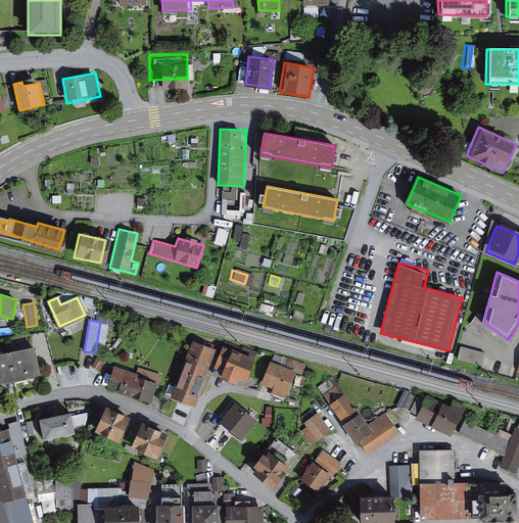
[(171,395),(195,405),(216,350),(192,341),(171,395)]
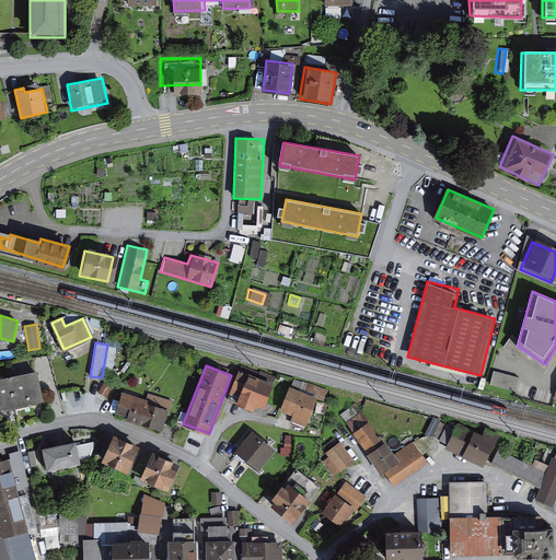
[(42,401),(35,371),(9,377),(15,409),(27,406),(27,405),(42,401)]
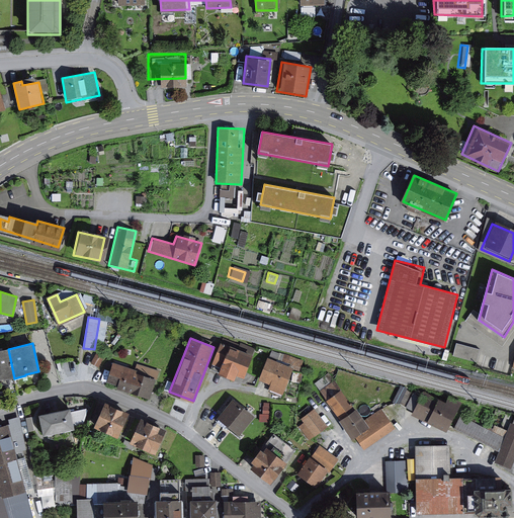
[(244,377),(253,356),(220,343),(211,364),(244,377)]
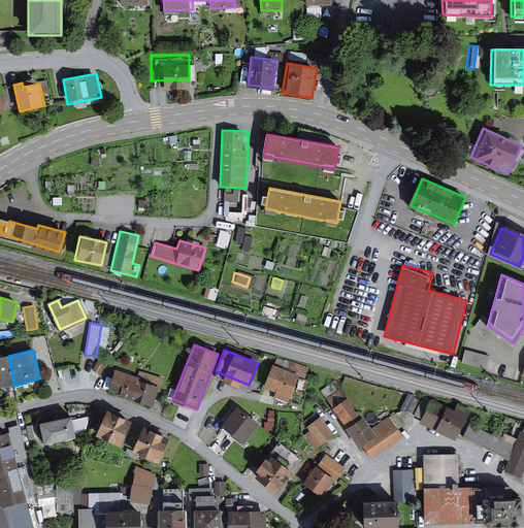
[(485,357),(461,351),(458,364),(482,370),(484,362),(485,357)]
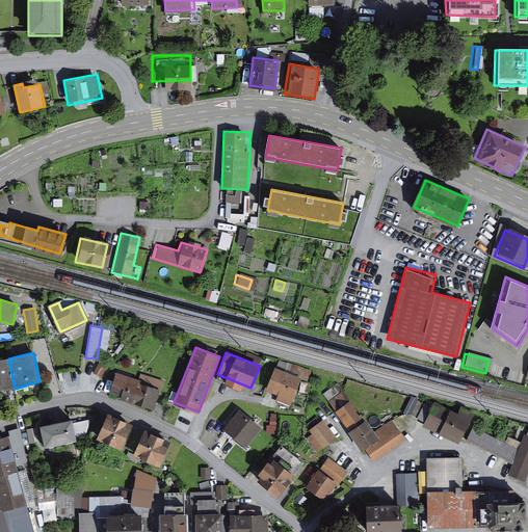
[(108,361),(101,357),(94,372),(101,376),(108,361)]
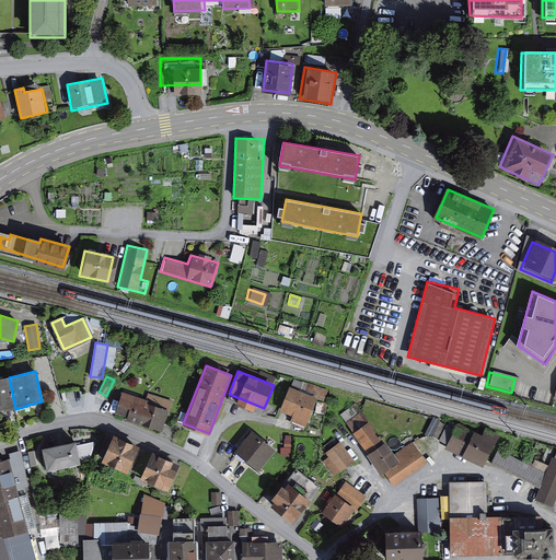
[(0,410),(2,410),(2,411),(15,409),(9,377),(0,378),(0,410)]
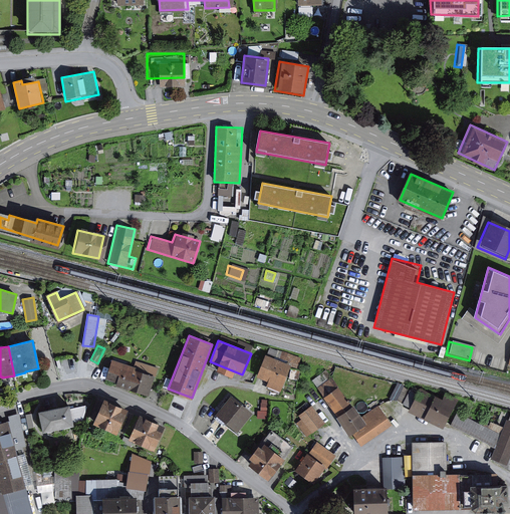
[(290,365),(266,356),(258,377),(268,381),(266,387),(280,392),(290,365)]
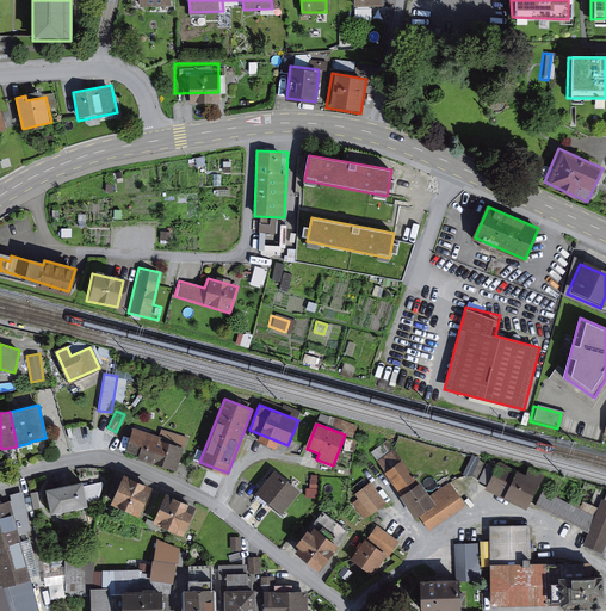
[(174,469),(186,438),(156,427),(154,433),(133,425),(123,450),(174,469)]
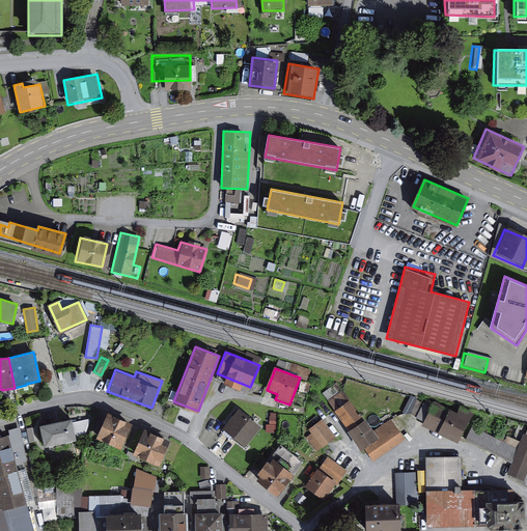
[(370,459),(403,438),(390,420),(370,434),(341,392),(329,400),(370,459)]
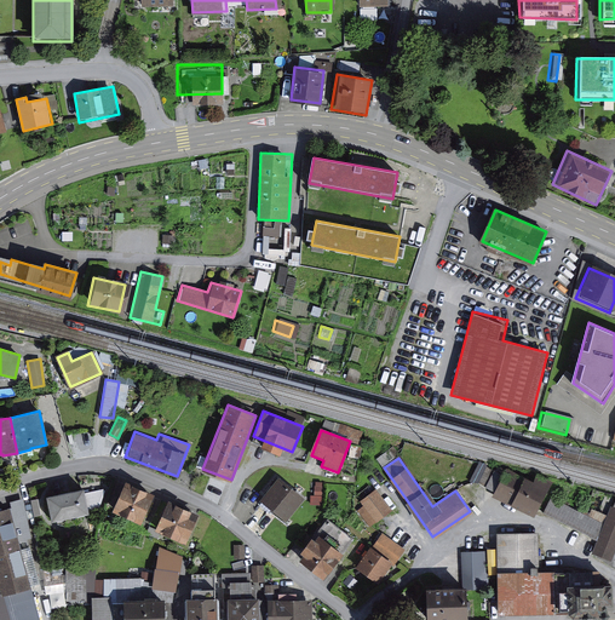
[(534,482),(506,469),(493,497),(535,516),(552,482),(538,475),(534,482)]
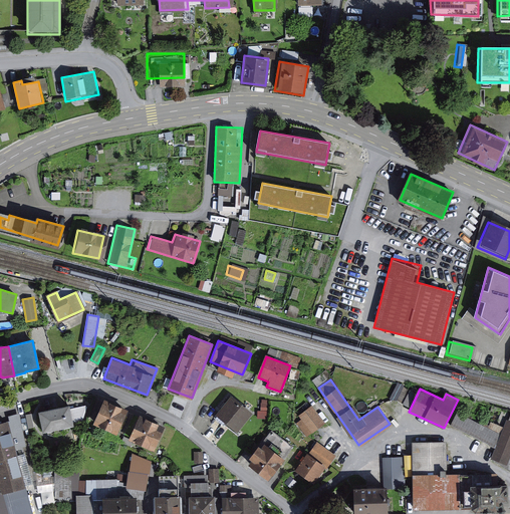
[(252,412),(229,394),(214,414),(237,432),(252,412)]
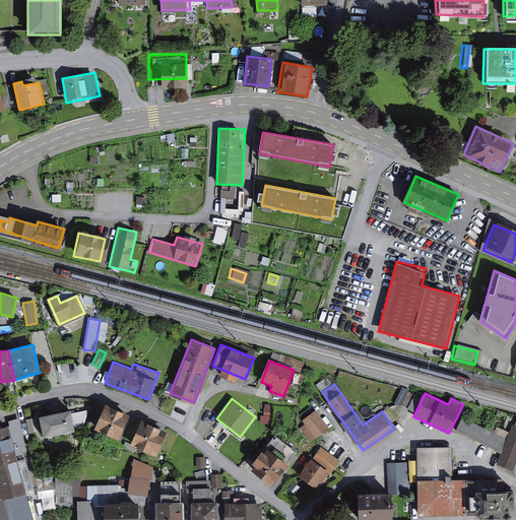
[(117,440),(127,413),(103,403),(91,430),(117,440)]
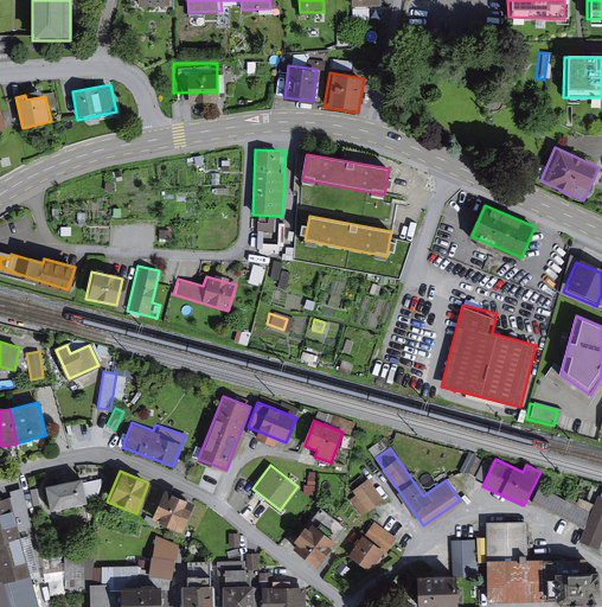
[(94,477),(45,486),(50,511),(84,504),(83,496),(97,493),(94,477)]
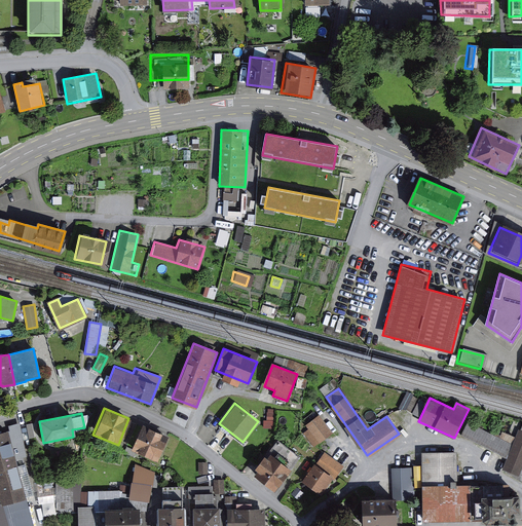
[(333,434),(321,415),(301,428),(313,447),(333,434)]
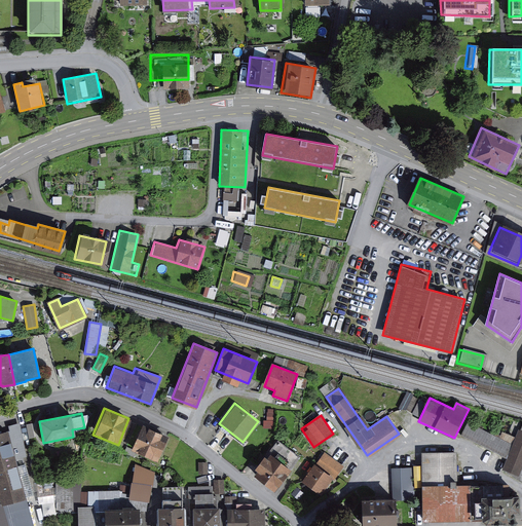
[(521,466),(521,430),(520,430),(513,446),(467,421),(460,435),(509,460),(504,472),(518,478),(521,466)]
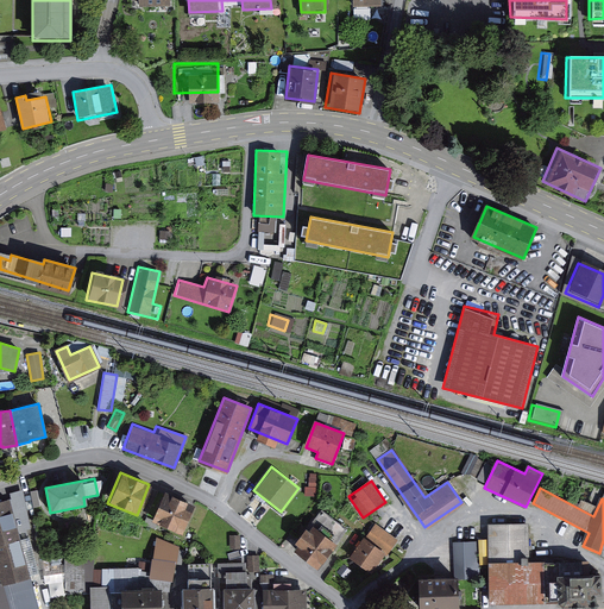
[(183,533),(196,506),(164,491),(152,519),(183,533)]
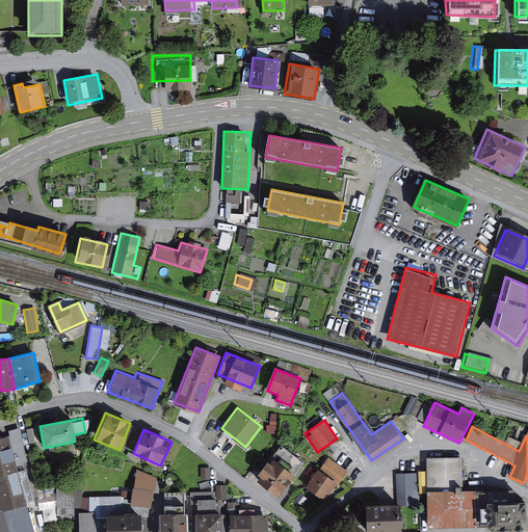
[(21,500),(27,499),(19,469),(11,471),(3,439),(0,439),(0,505),(21,500)]
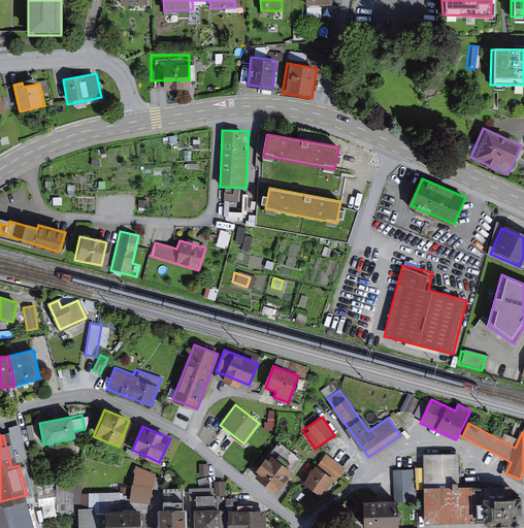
[(300,460),(277,443),(254,475),(276,492),(300,460)]
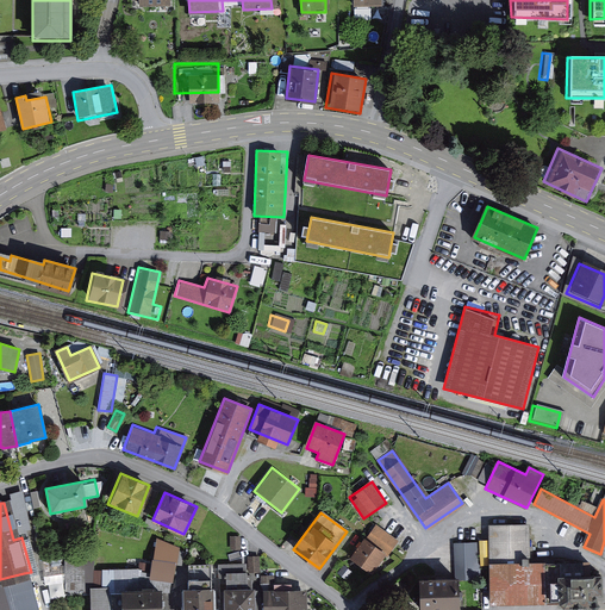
[(529,524),(488,526),(491,605),(547,604),(546,562),(530,562),(529,524)]
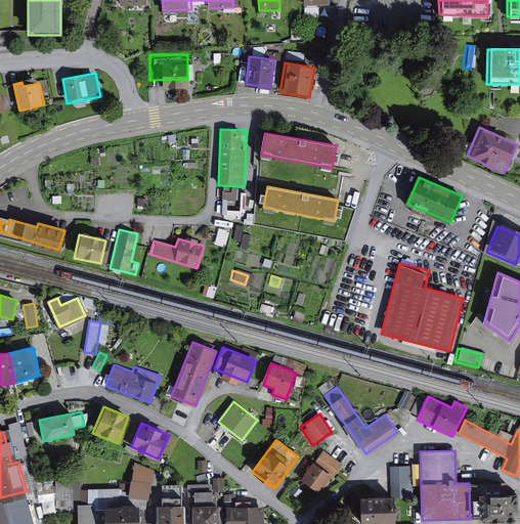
[(340,466),(320,451),(301,479),(321,492),(340,466)]
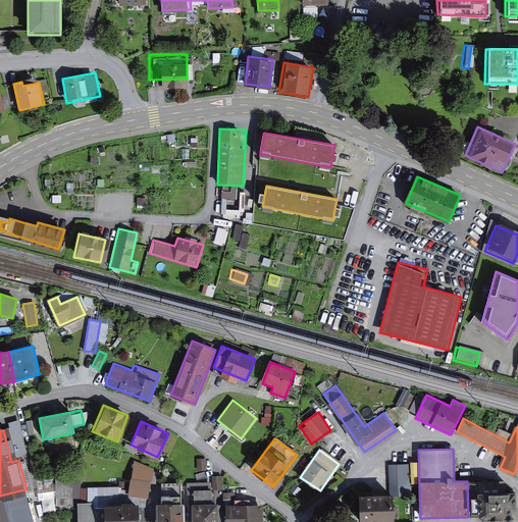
[(205,459),(196,459),(196,470),(205,469),(205,459)]
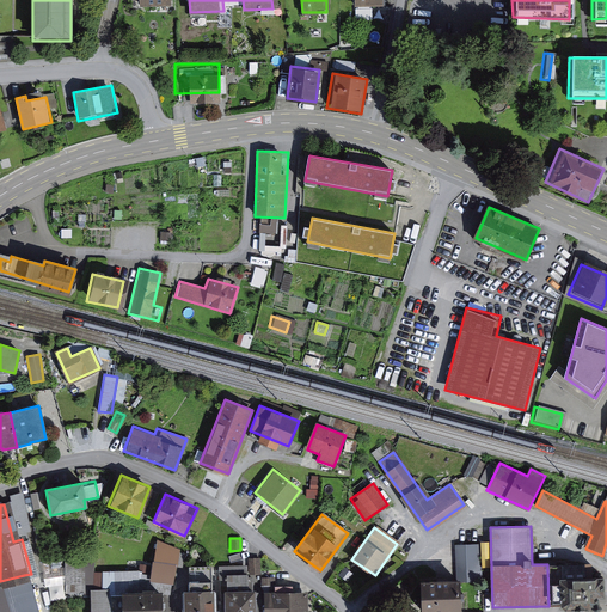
[(181,549),(157,540),(149,580),(173,585),(181,549)]
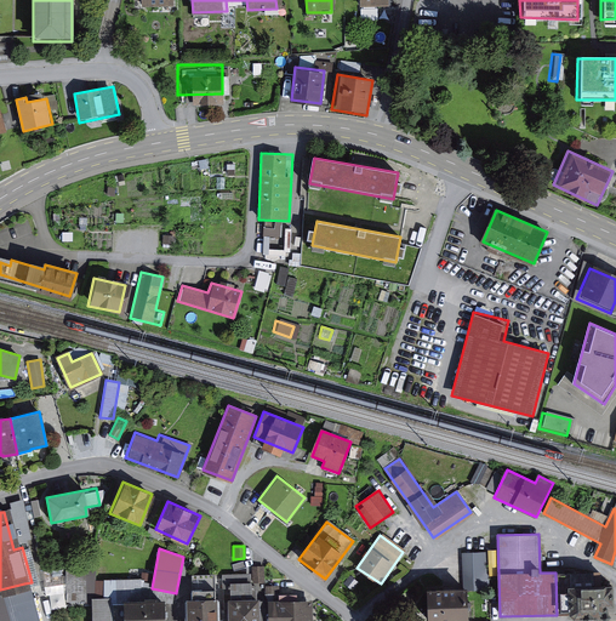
[(463,590),(427,591),(428,620),(469,620),(468,592),(489,591),(488,552),(462,553),(463,590)]
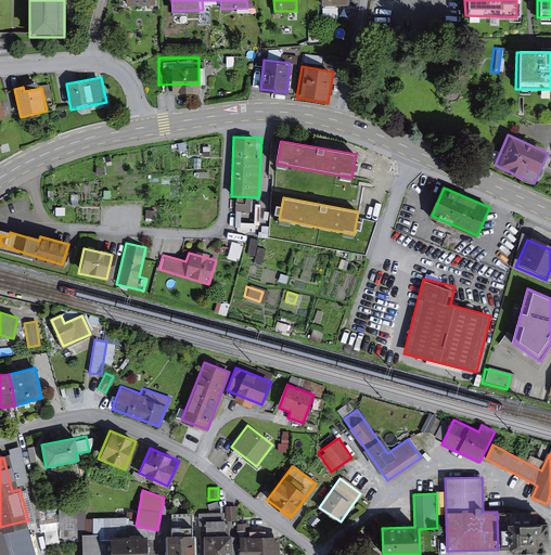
[(56,511),(56,537),(82,538),(82,511),(56,511)]
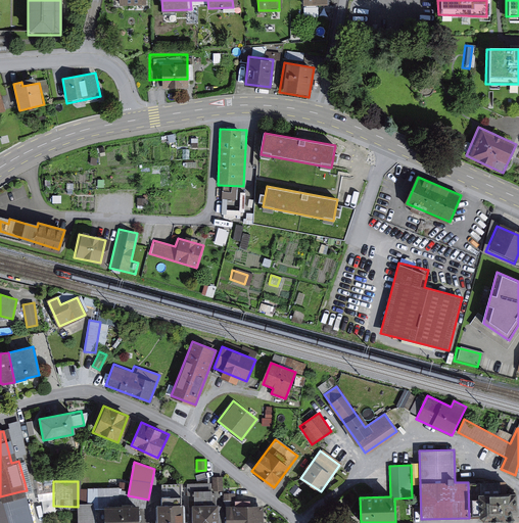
[(195,504),(189,505),(189,522),(218,522),(218,504),(210,505),(209,486),(194,486),(195,504)]
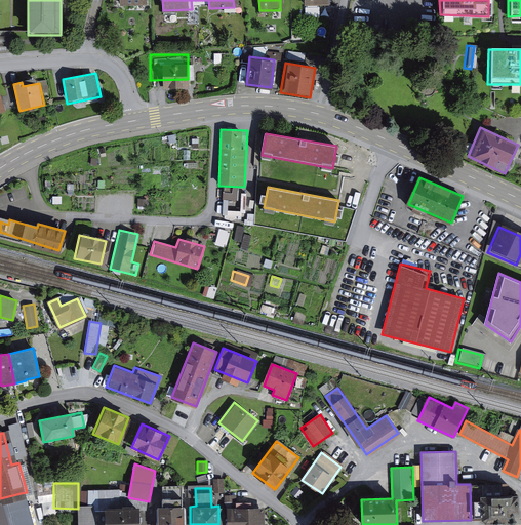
[(29,524),(21,493),(0,498),(0,524),(29,524)]
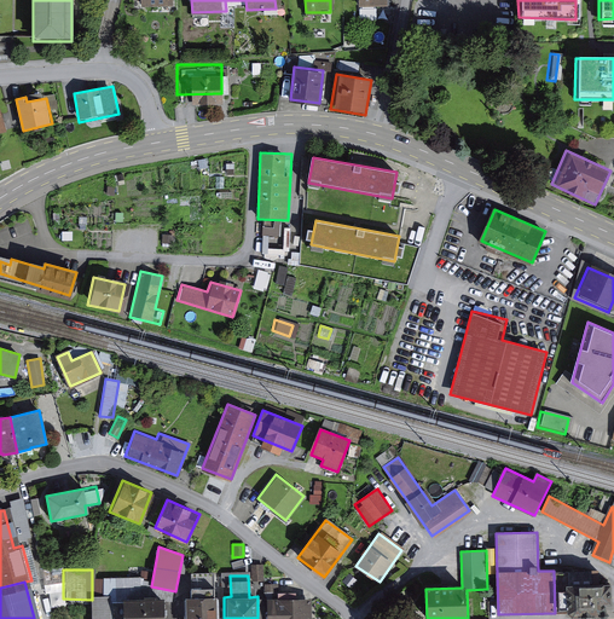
[(609,584),(569,585),(571,615),(610,614),(609,584)]
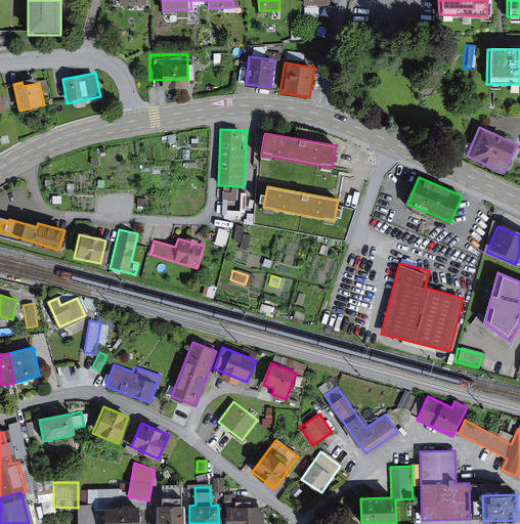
[(184,523),(183,499),(157,500),(157,523),(184,523)]
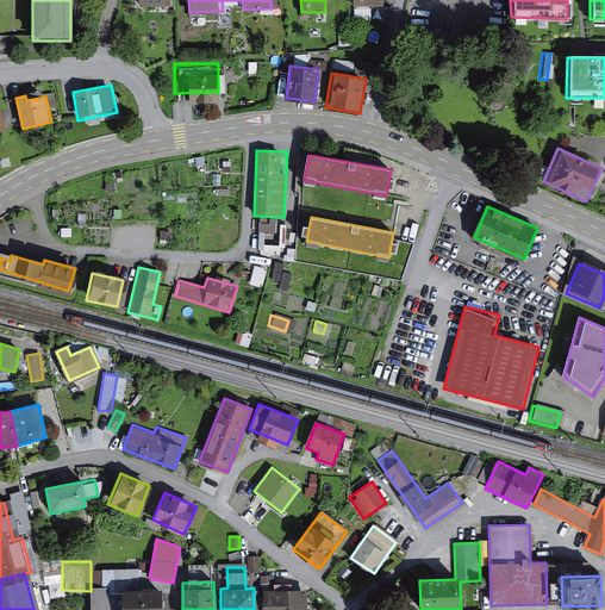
[(266,590),(267,609),(305,609),(304,589),(266,590)]
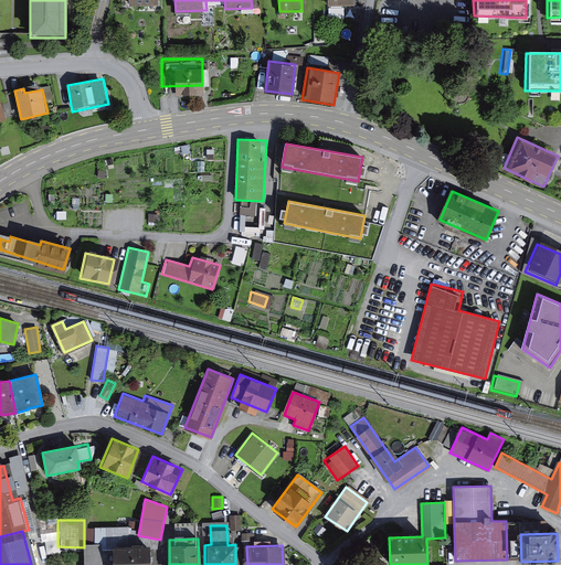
[(149,564),(149,546),(112,547),(112,564),(149,564)]
